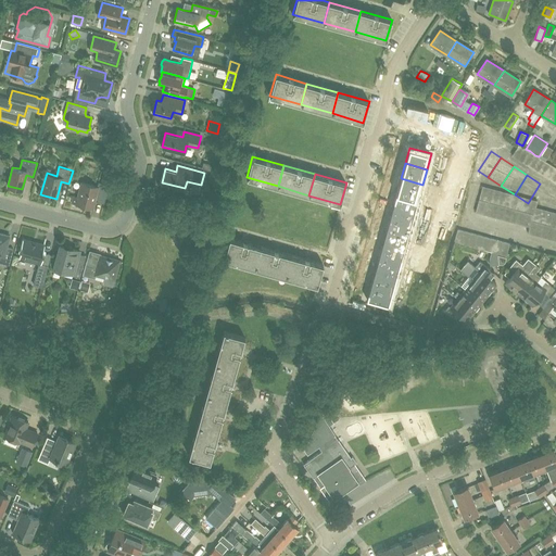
[(401,178),(396,193),(418,200),(422,185),(401,178)]
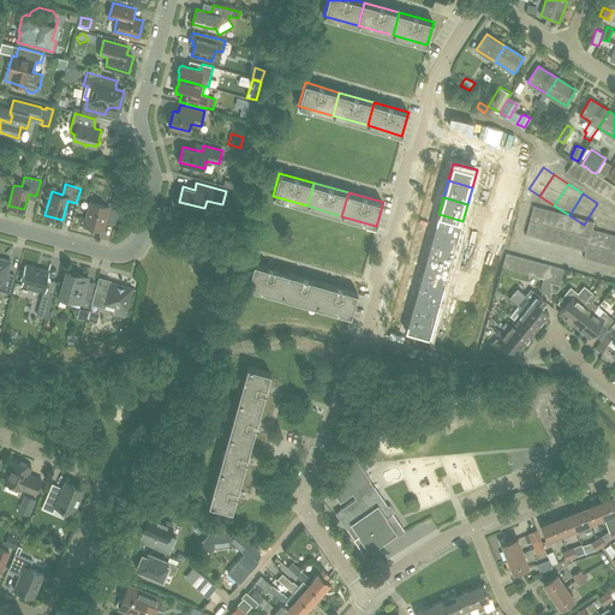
[(82,218),(79,225),(102,231),(108,210),(118,214),(119,210),(118,204),(109,202),(108,207),(90,202),(85,219),(82,218)]
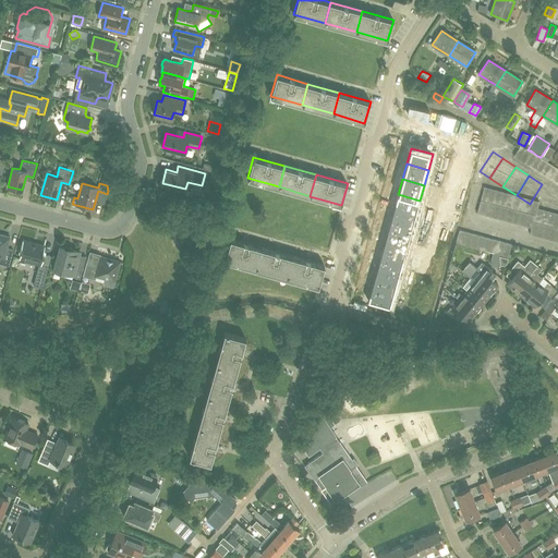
[(542,184),(530,204),(543,213),(556,193),(542,184)]
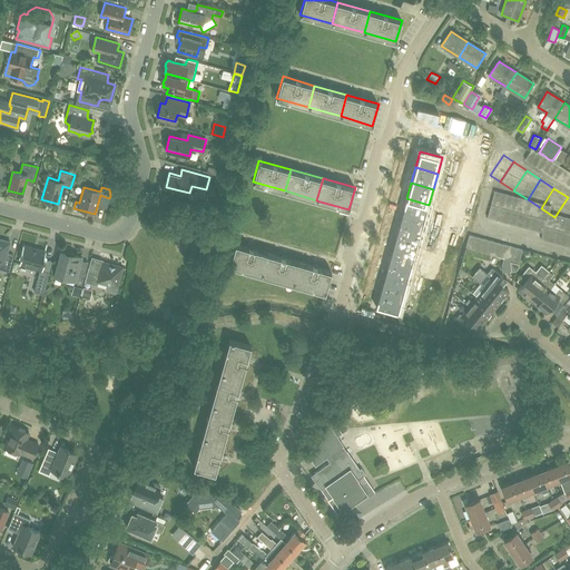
[(569,198),(568,197),(554,217),(568,226),(569,222),(569,198)]
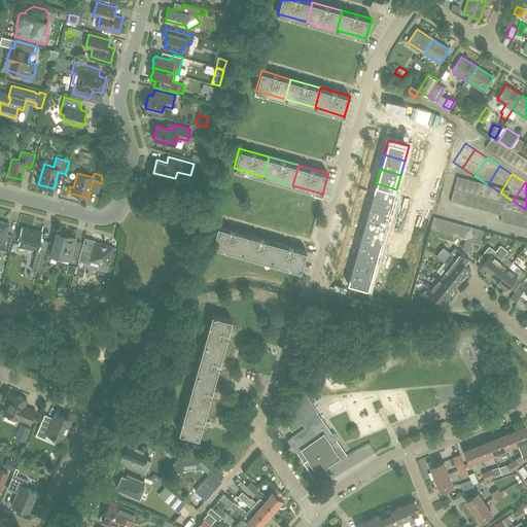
[(376,183),(372,198),(392,204),(396,189),(376,183)]
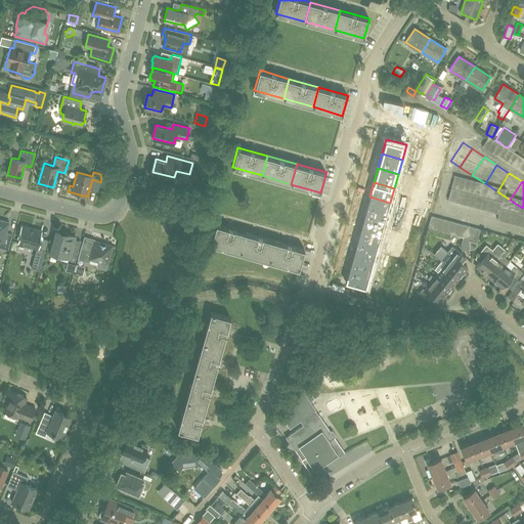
[(369,197),(365,211),(386,217),(390,203),(369,197)]
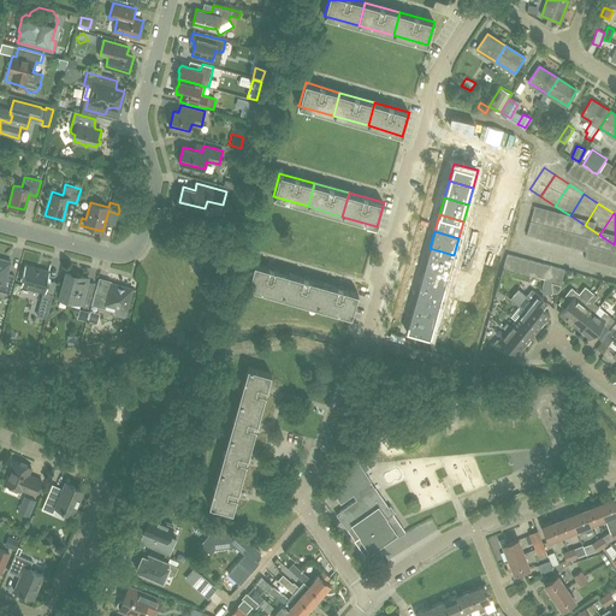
[(430,248),(425,265),(449,272),(454,255),(430,248)]
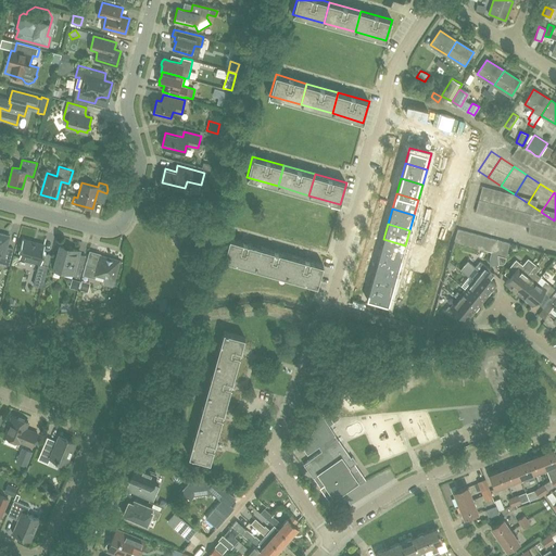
[(460,243),(464,230),(457,229),(454,241),(460,243)]
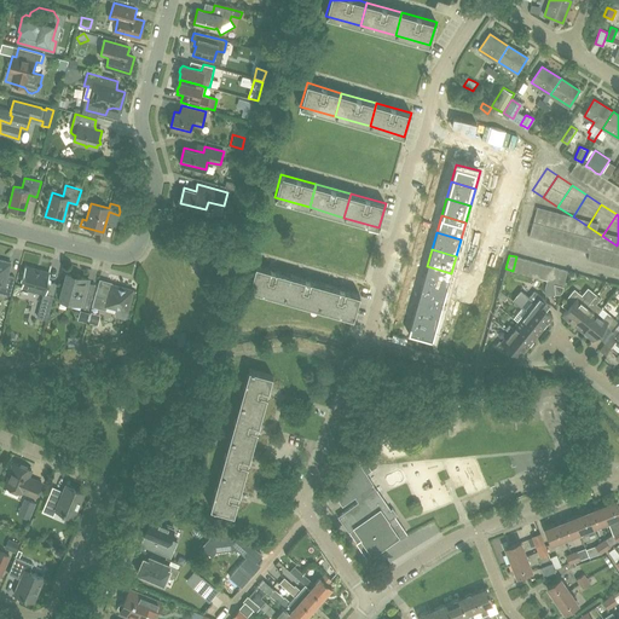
[(520,273),(524,259),(516,256),(513,271),(520,273)]
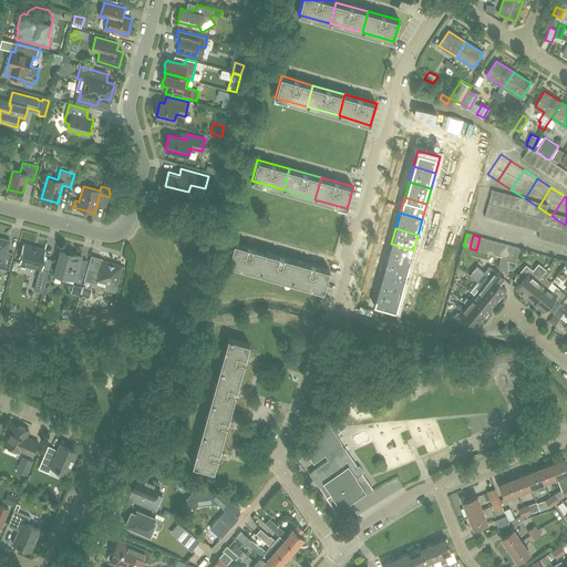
[(0,267),(9,270),(12,257),(13,254),(7,253),(10,240),(0,237),(0,267)]
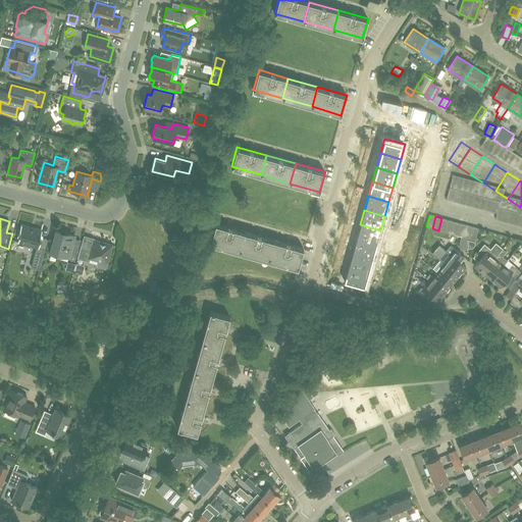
[(445,231),(448,220),(441,218),(438,230),(445,231)]
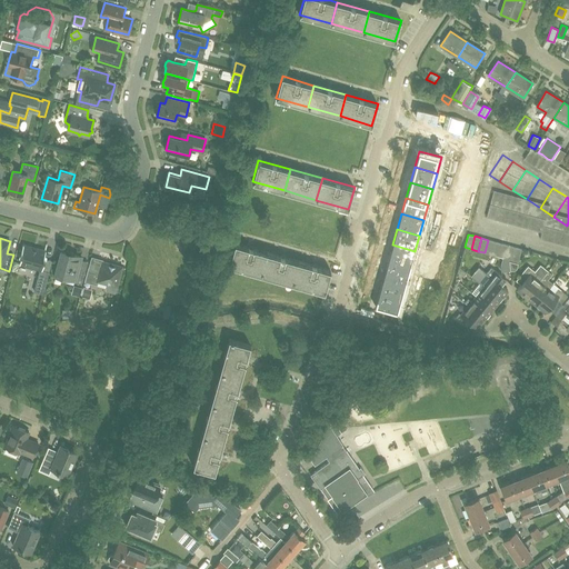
[(491,255),(495,241),(488,240),(485,252),(491,255)]
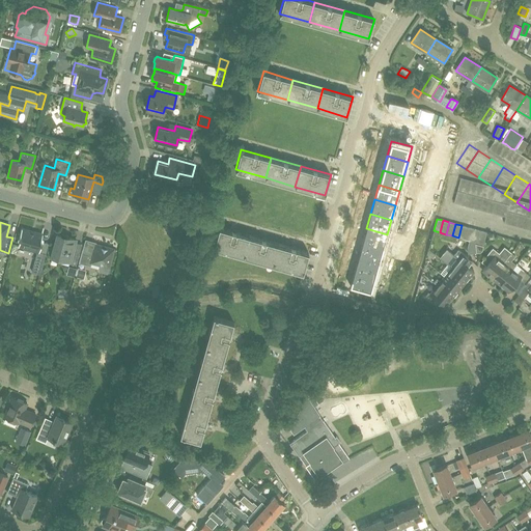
[(465,240),(468,227),(462,225),(458,238),(465,240)]
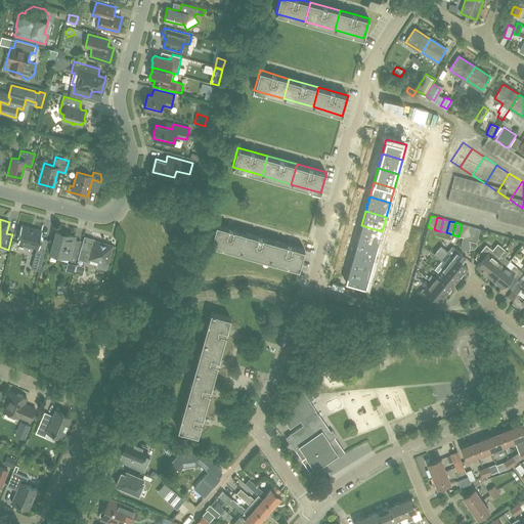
[(241,252),(246,232),(216,224),(211,244),(241,252)]
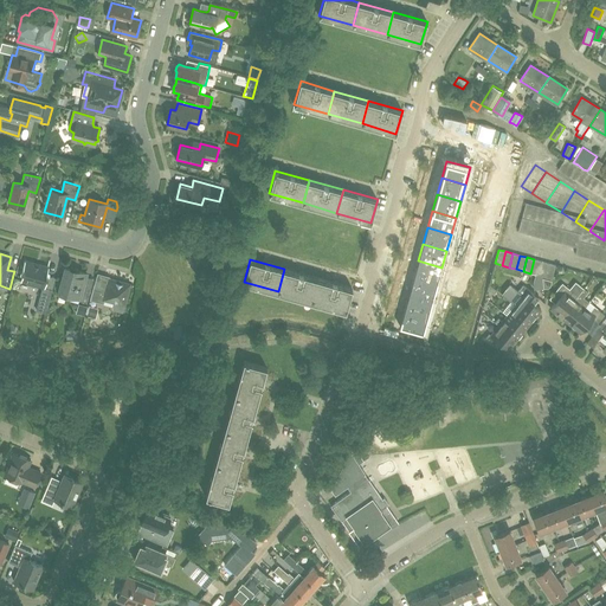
[(537,275),(541,262),(534,259),(530,274),(537,275)]
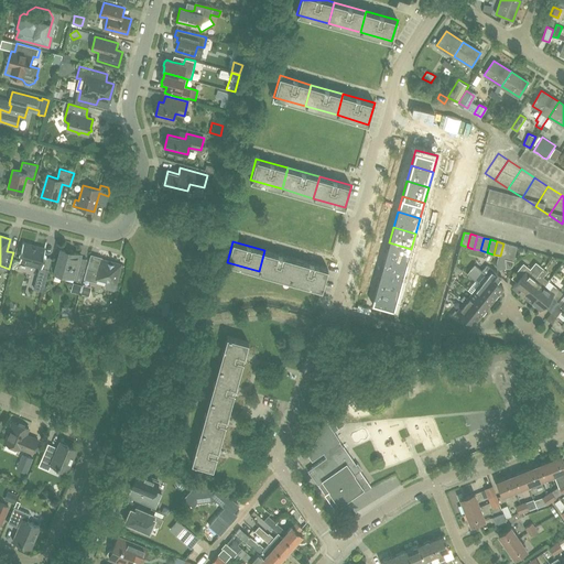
[(45,257),(44,256),(43,256),(45,249),(23,242),(20,253),(21,253),(19,261),(42,268),(45,257)]
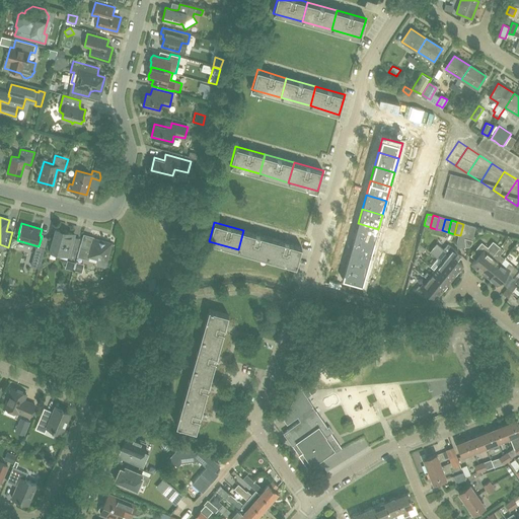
[(358,223),(354,237),(374,243),(378,229),(358,223)]
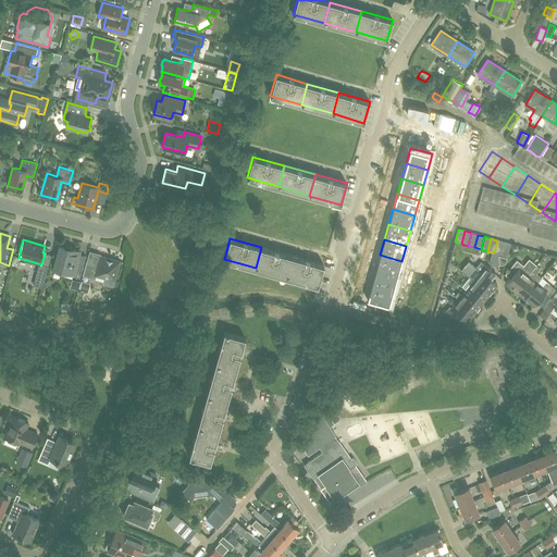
[(500,255),(504,242),(497,240),(494,252),(500,255)]
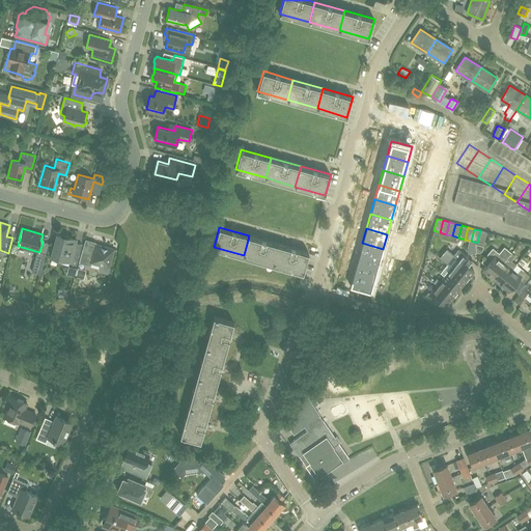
[(483,245),(484,241),(486,232),(480,230),(477,243),(483,245)]
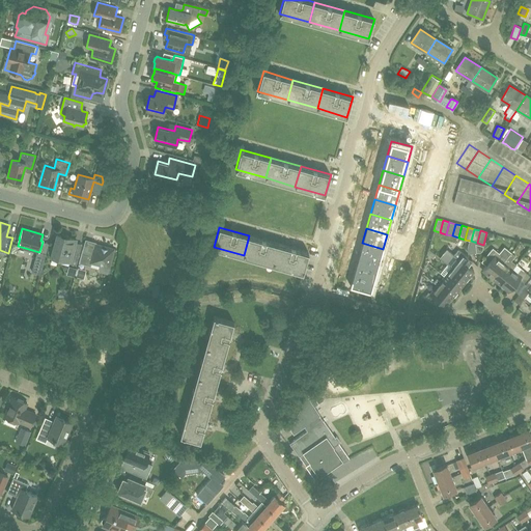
[(73,252),(76,241),(76,240),(70,239),(70,236),(66,236),(66,238),(57,234),(52,256),(70,261),(70,263),(76,266),(79,254),(73,252)]
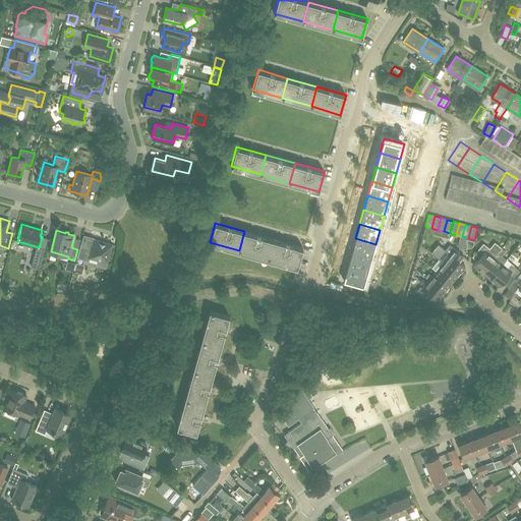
[(268,259),(274,239),(244,231),(239,250),(268,259)]
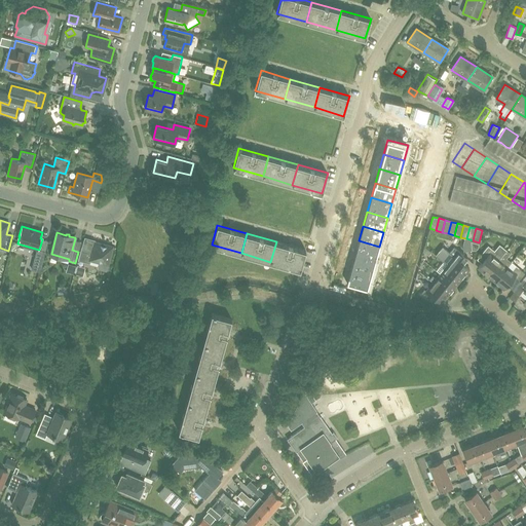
[(359,240),(354,255),(375,261),(379,247),(359,240)]
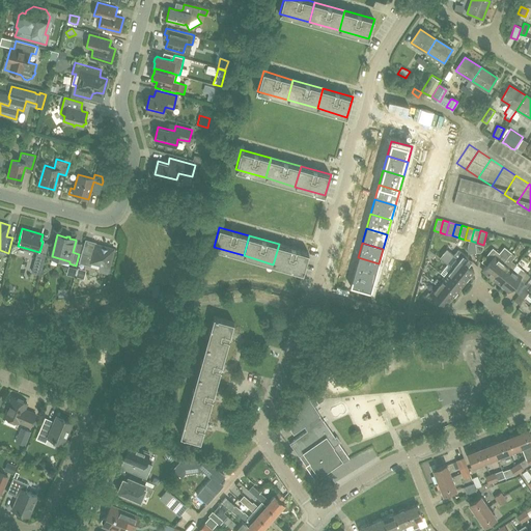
[(107,273),(109,267),(114,249),(95,244),(94,249),(90,248),(89,251),(82,249),(79,262),(90,266),(91,262),(101,264),(100,271),(107,273)]
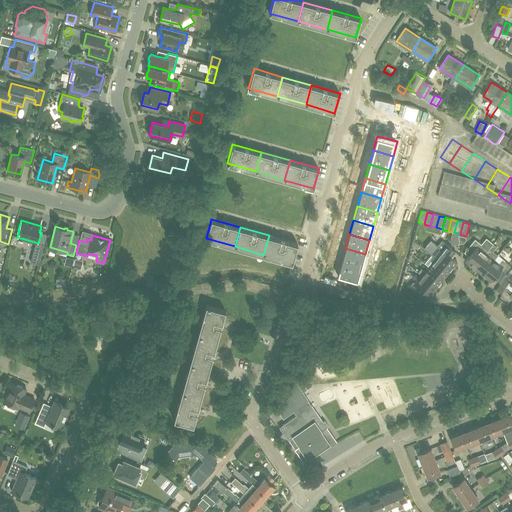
[(269,235),(263,255),(292,263),(298,243),(269,235)]
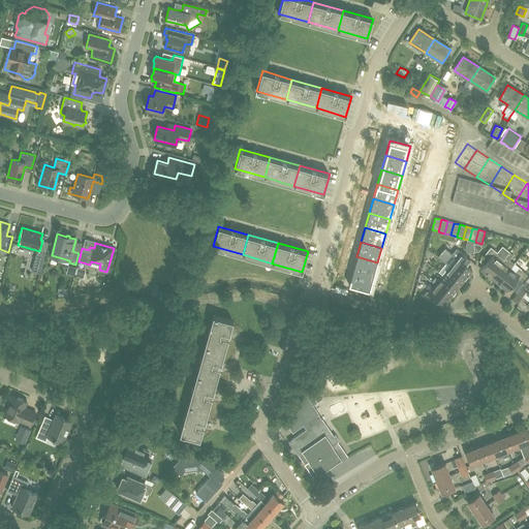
[(473,243),(474,252),(478,252),(480,250),(481,245),(473,243)]
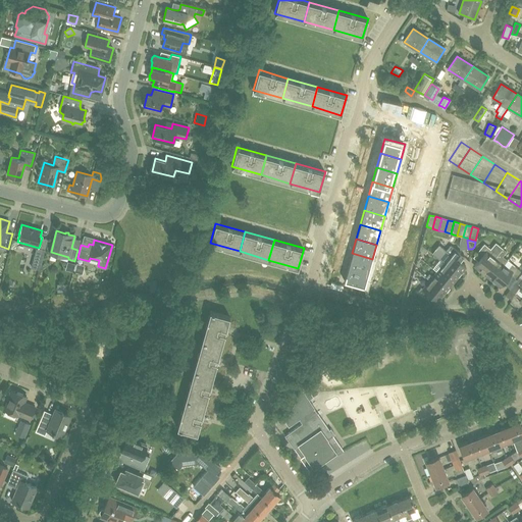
[(421,245),(420,249),(425,254),(428,250),(421,245)]
